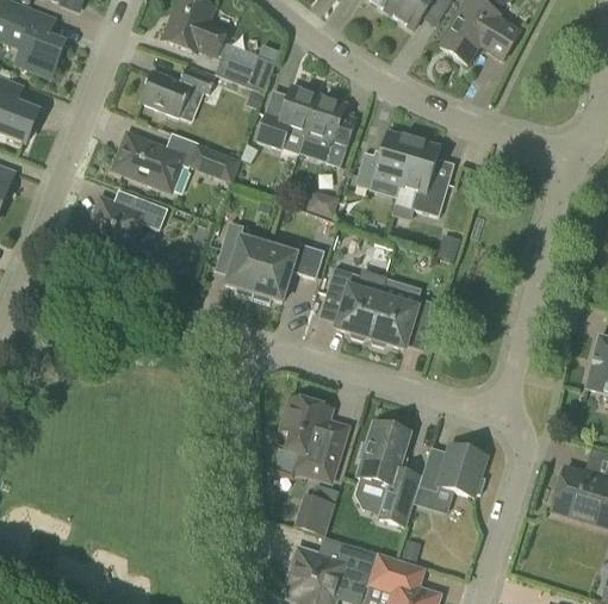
[(53,76),(66,42),(32,27),(39,10),(16,0),(2,0),(0,5),(0,42),(23,51),(18,63),(53,76)]
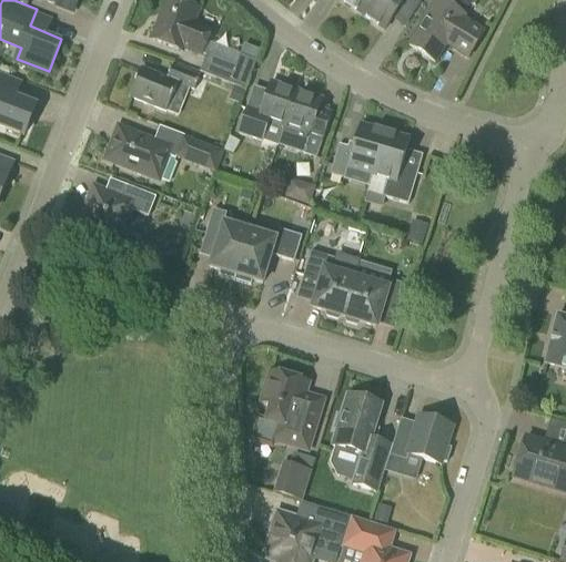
[(203,50),(212,26),(194,19),(201,3),(192,0),(167,0),(153,36),(183,48),(185,43),(203,50)]
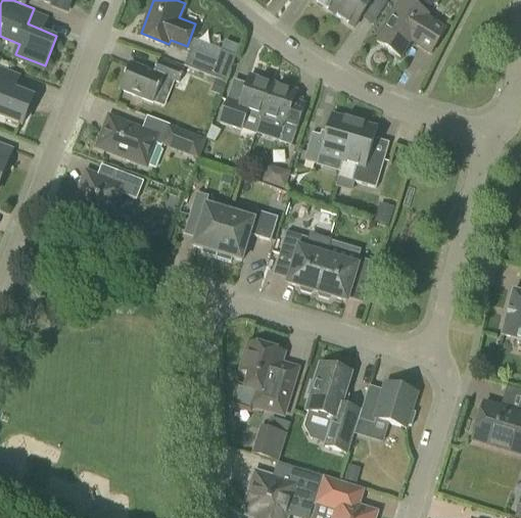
[(321,0),(334,9),(340,0),(321,0)]
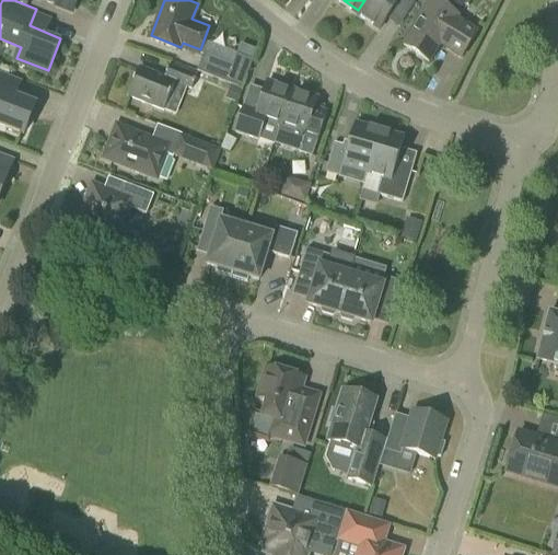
[(364,0),(358,10),(381,25),(395,4),(407,13),(415,0),(364,0)]
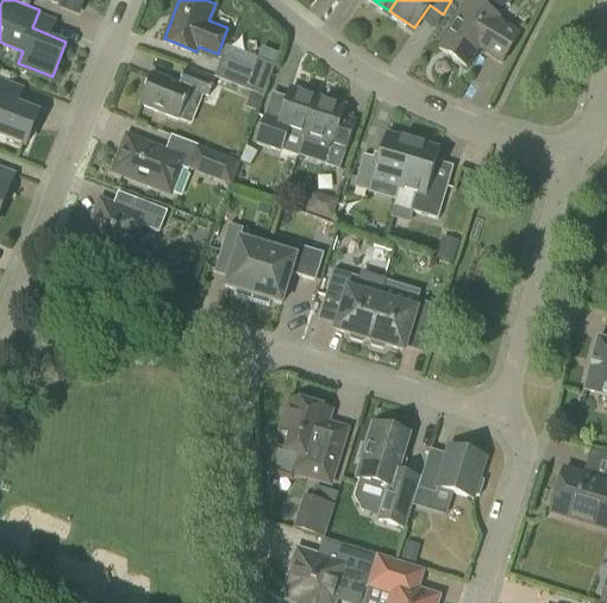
[(504,58),(521,30),(498,16),(500,12),(482,0),(469,0),(440,44),(468,63),(481,42),(489,46),(488,49),(504,58)]
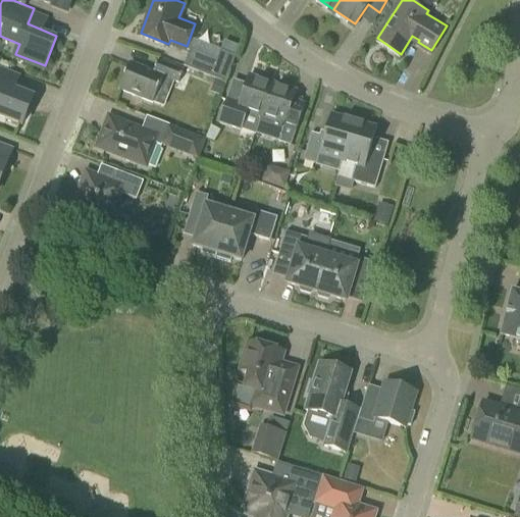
[(226,80),(237,53),(221,47),(217,58),(191,48),(185,63),(226,80)]
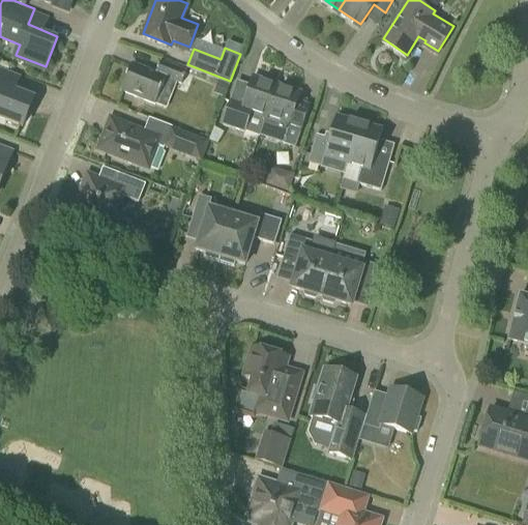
[(182,80),(186,68),(160,58),(156,69),(133,60),(122,87),(156,100),(167,74),(182,80)]
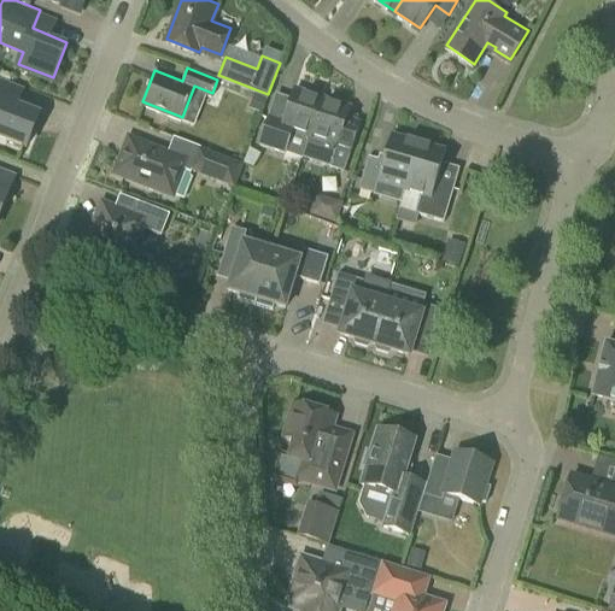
[(0,131),(28,144),(40,111),(13,101),(22,82),(0,74),(0,131)]
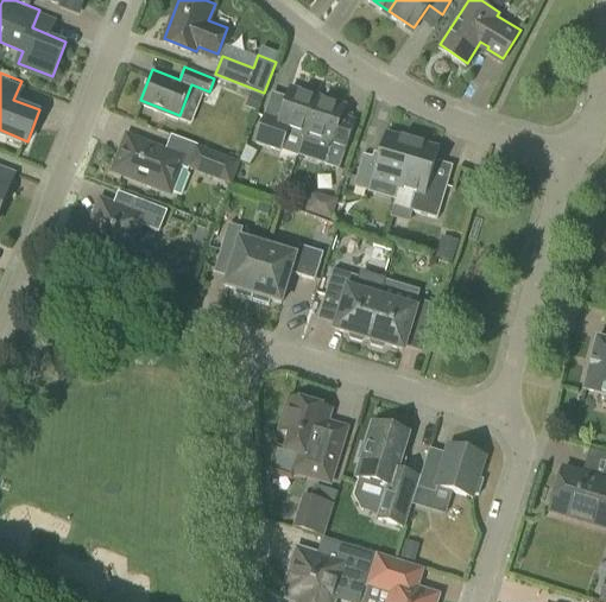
[(285,102),(272,97),(258,138),(272,143),(284,147),(290,130),(304,134),(319,94),(320,93),(292,83),(285,102)]
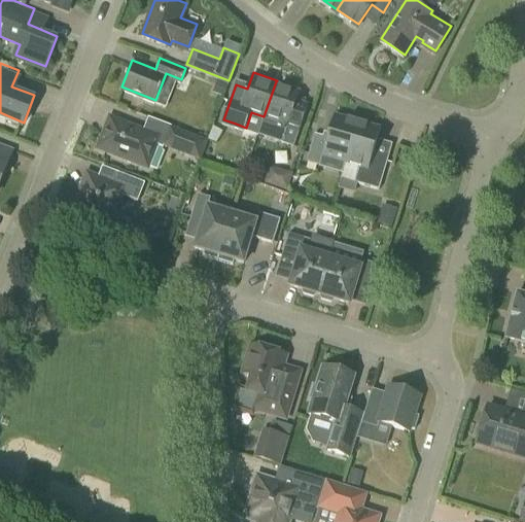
[(300,88),(277,80),(276,81),(264,116),(287,125),(282,139),(294,143),(308,103),(296,99),(300,88)]
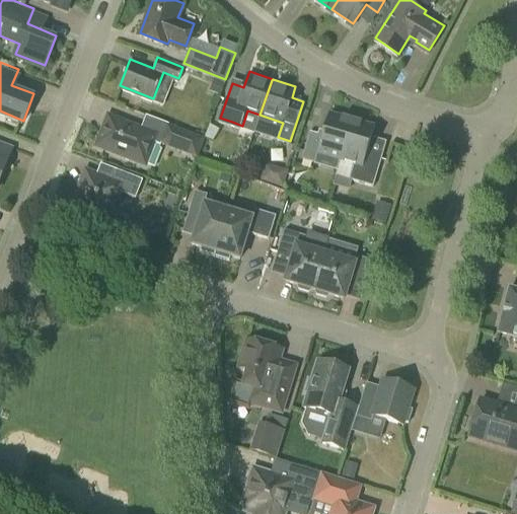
[(341,156),(353,118),(329,111),(323,132),(310,128),(302,155),(316,159),(318,150),(341,156)]
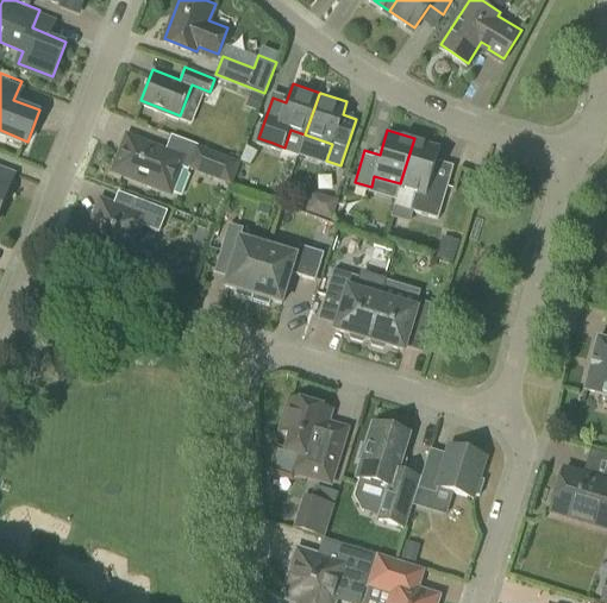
[(171,189),(185,154),(127,132),(114,168),(171,189)]
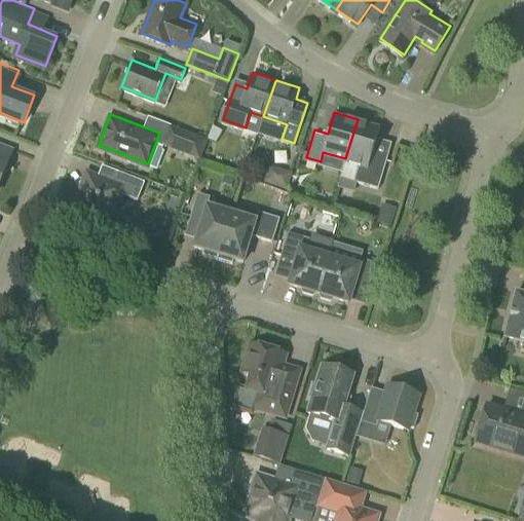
[(358,119),(345,158),(360,162),(354,179),(379,186),(387,157),(372,153),(380,126),(358,119)]
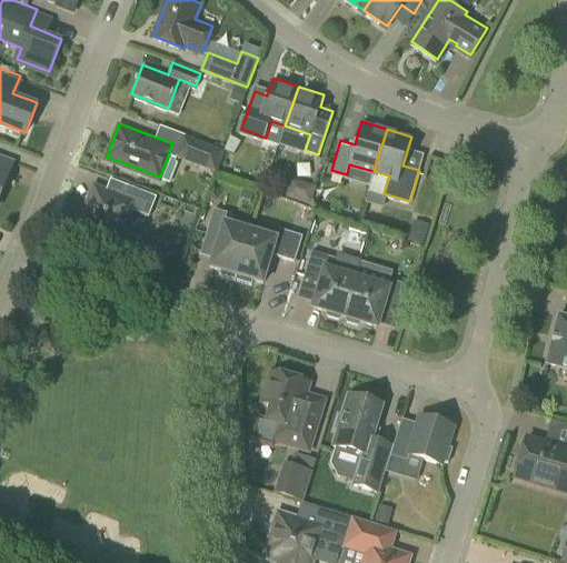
[(216,166),(222,150),(185,134),(179,151),(216,166)]
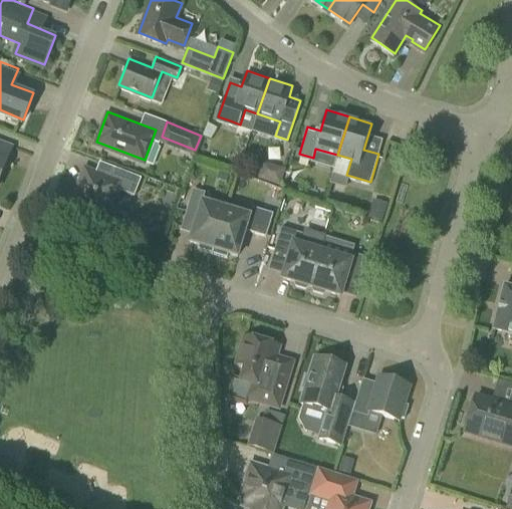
[(0,178),(13,145),(0,139),(0,178)]
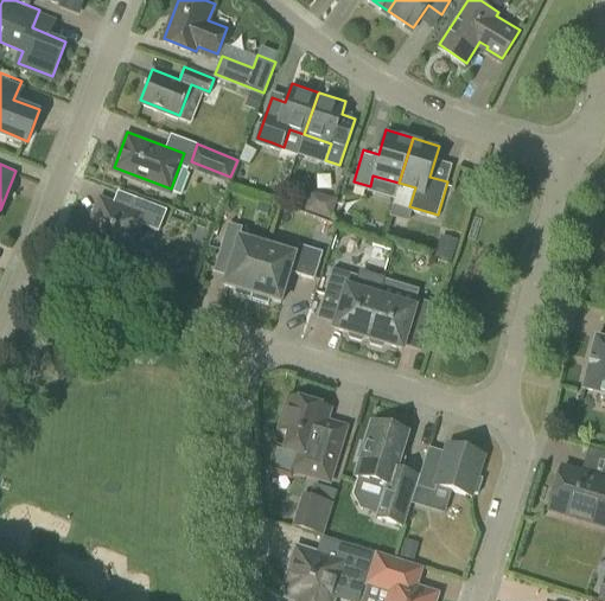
[(332,218),(338,199),(311,191),(305,210),(332,218)]
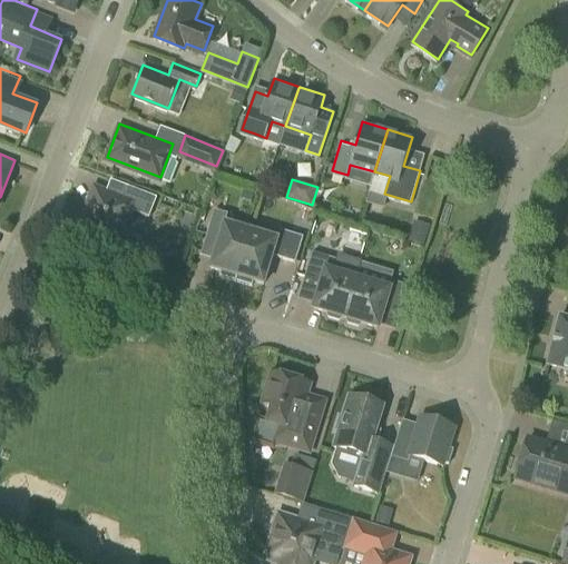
[(149,214),(157,195),(128,182),(123,196),(96,185),(81,223),(119,238),(130,206),(149,214)]
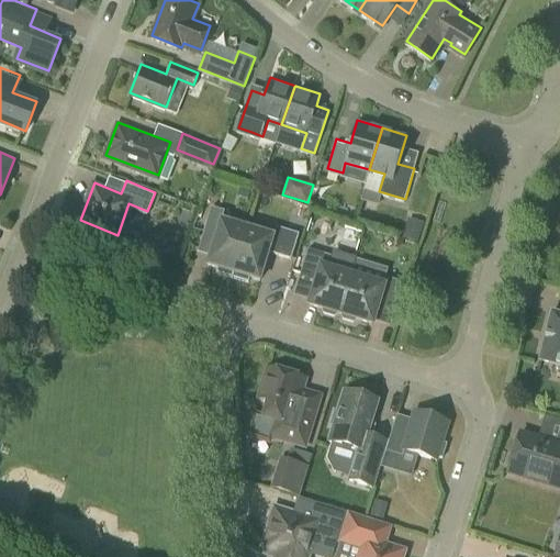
[(235,269),(248,225),(222,218),(225,208),(212,204),(204,229),(217,233),(209,262),(219,265),(217,269),(232,274),(233,269),(235,269)]
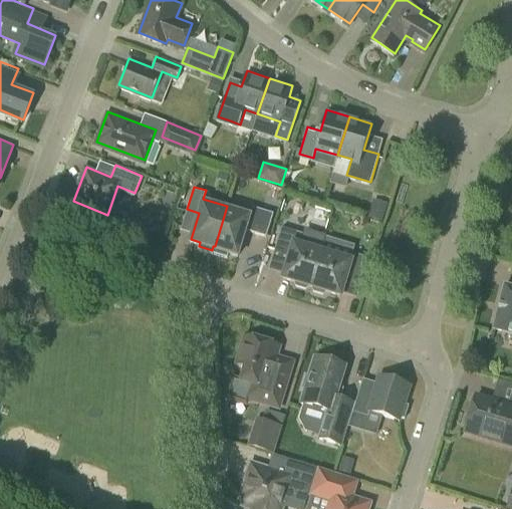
[(374,197),(368,214),(384,219),(389,201),(374,197)]
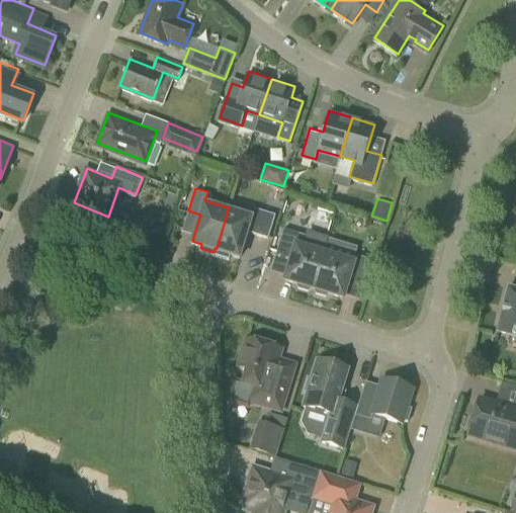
[(229,207),(217,248),(218,248),(217,253),(230,256),(231,252),(240,255),(248,230),(269,236),(276,212),(255,205),(252,216),(229,207)]
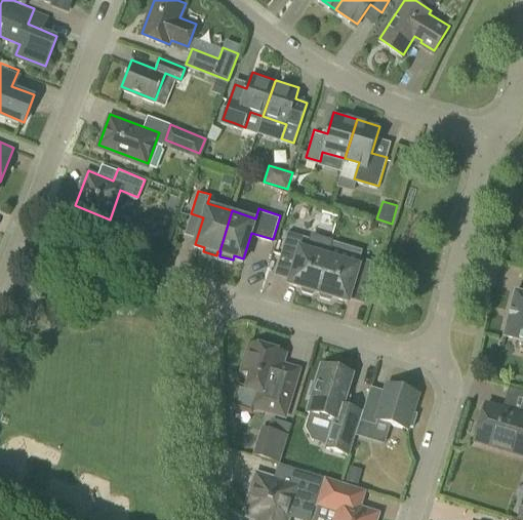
[(318,290),(328,254),(311,249),(314,238),(288,230),(281,255),(296,261),(290,282),(302,285),(304,290),(314,293),(317,290),(318,290)]
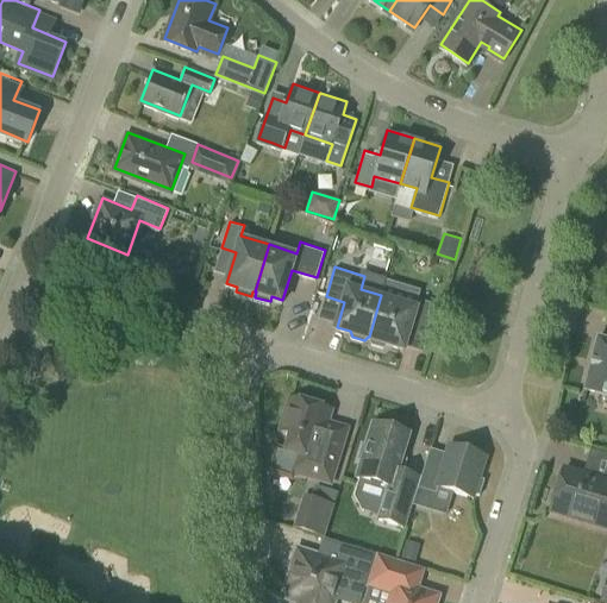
[(381,295),(369,337),(370,337),(373,343),(385,346),(389,343),(405,347),(408,335),(427,340),(438,303),(419,297),(415,306),(381,295)]
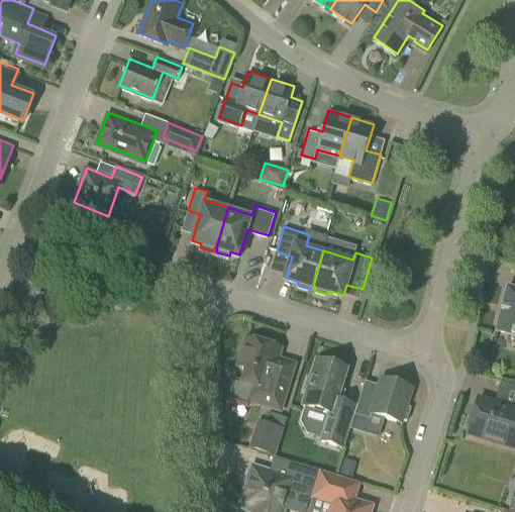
[(514,285),(508,284),(497,329),(514,333),(514,285)]
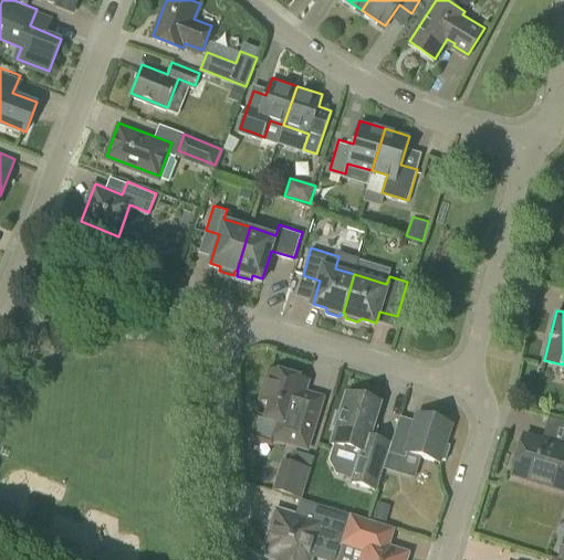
[(272,401),(267,415),(257,413),(250,436),(272,443),(274,435),(307,445),(322,395),(304,391),(307,378),(272,367),(263,398),(272,401)]
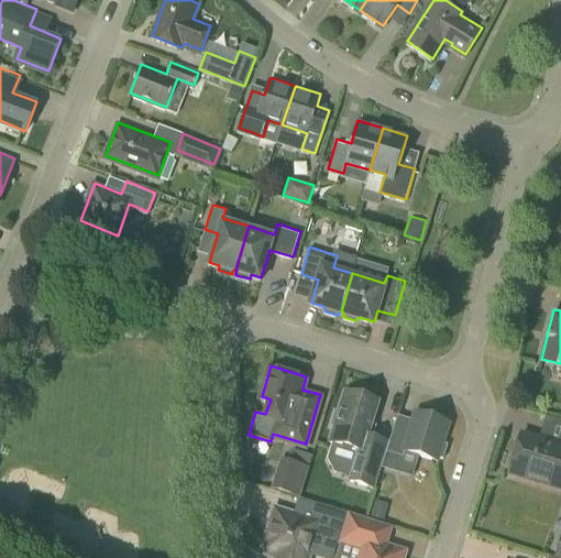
[(365,391),(356,389),(352,391),(345,389),(330,439),(360,448),(351,478),(374,485),(388,439),(370,434),(380,398),(367,395),(365,391)]
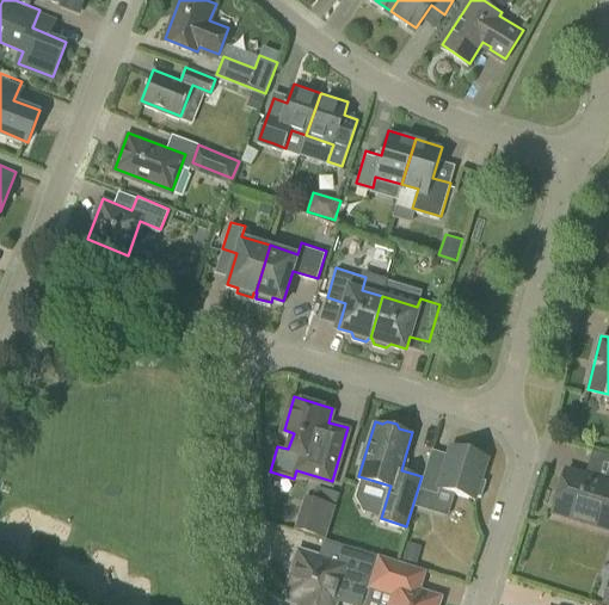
[(488,456),(451,445),(449,452),(432,448),(420,487),(438,493),(441,486),(475,498),(477,493),(483,495),(487,479),(481,477),(488,456)]
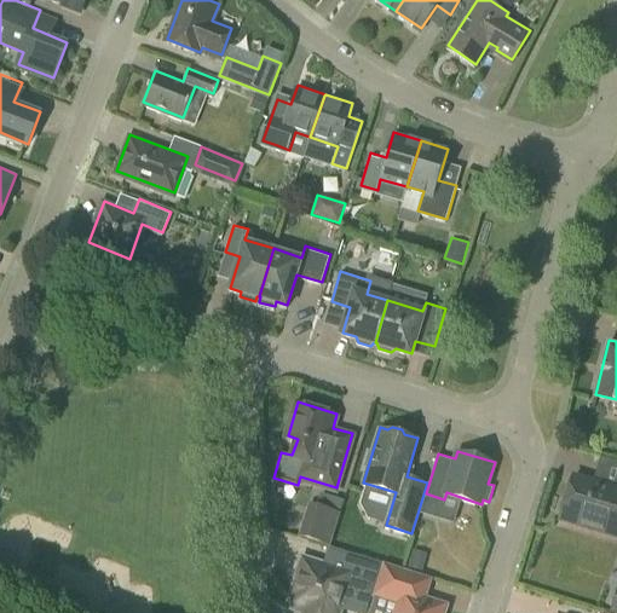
[(616,486),(575,474),(568,495),(563,497),(560,505),(563,510),(561,518),(616,535),(616,486)]
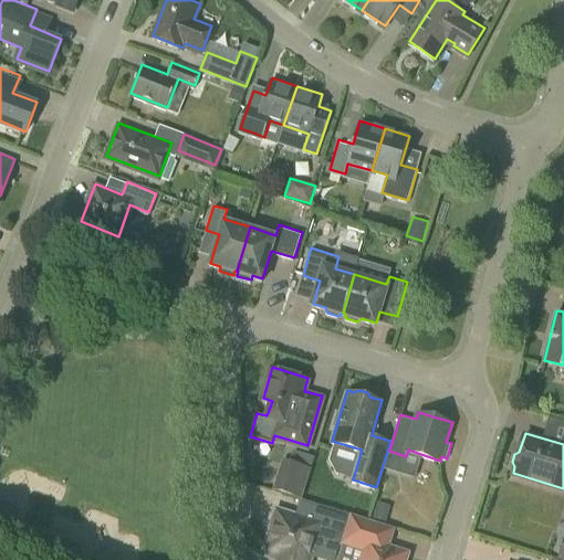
[(273,488),(303,496),(315,454),(294,448),(291,460),(282,457),(273,488)]
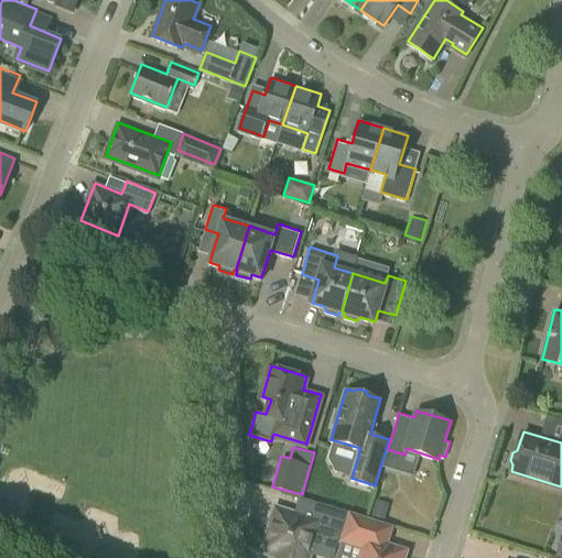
[(272,521),(262,550),(278,555),(276,557),(309,557),(311,551),(332,557),(333,557),(348,509),(301,494),(295,512),(277,505),(272,521)]
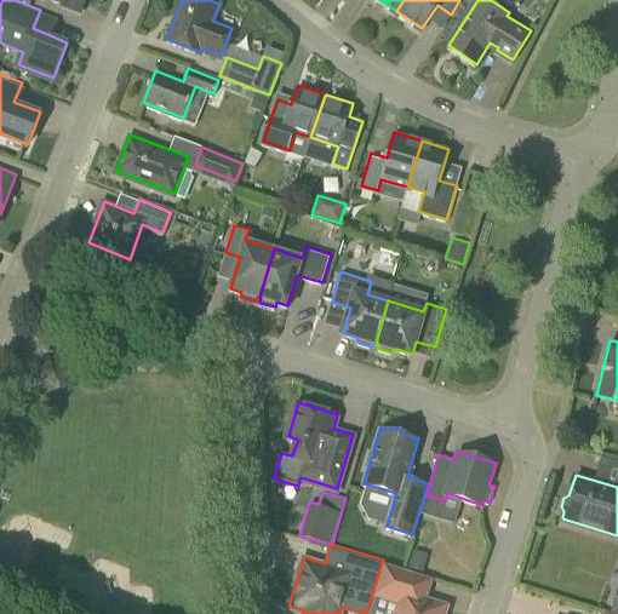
[(410,566),(424,569),(429,552),(415,547),(410,566)]
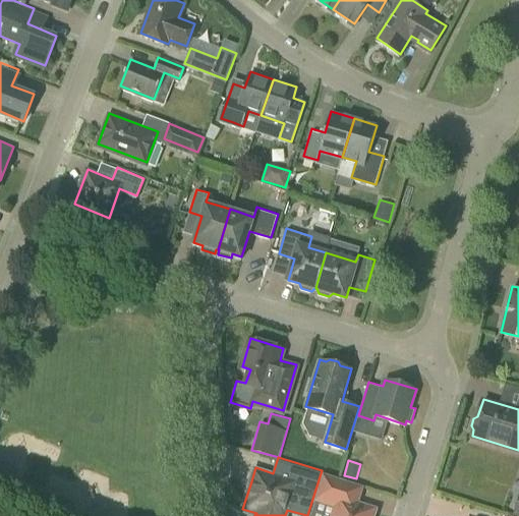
[(314,501),(337,508),(333,515),(371,515),(375,509),(358,503),(363,486),(324,473),(314,501)]
